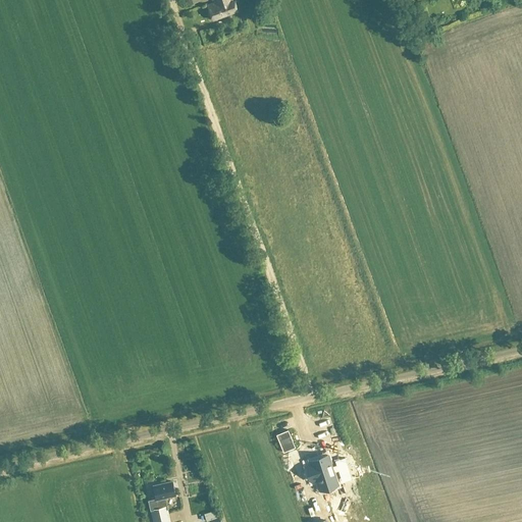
[(206,5),(211,19),(238,10),(232,0),(210,0),(212,3),(206,5)]
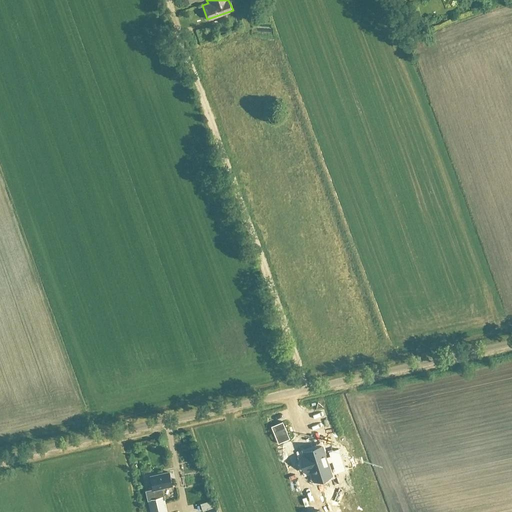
[(306,456),(300,458),(305,471),(310,470),(316,468),(319,479),(330,475),(334,487),(339,485),(333,466),(328,468),(326,463),(332,461),(333,464),(341,461),(338,450),(329,452),(330,457),(325,459),(321,447),(305,452),(306,456)]
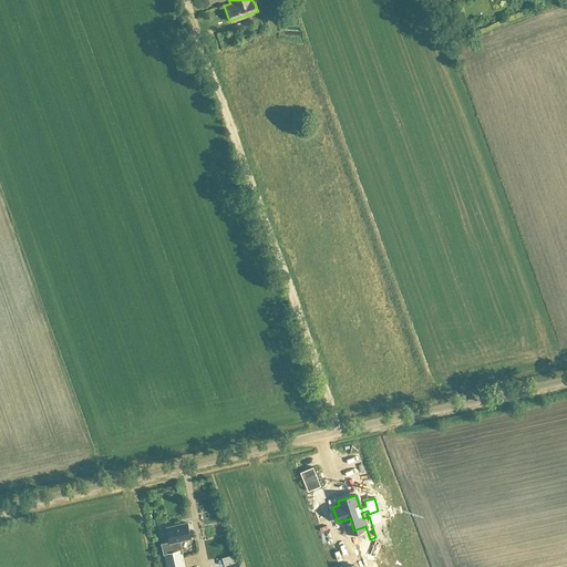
[(169,542),(161,544),(163,555),(164,555),(166,566),(184,566),(181,554),(182,554),(178,540),(189,538),(186,524),(166,528),(169,542)]
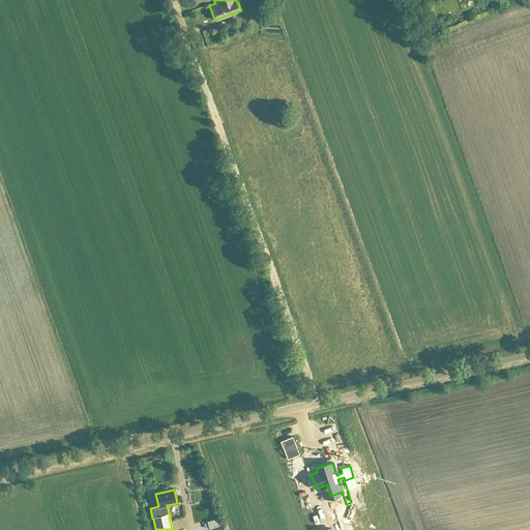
[(316,499),(319,510),(326,508),(332,529),(344,529),(335,502),(325,505),(323,497),(316,499)]
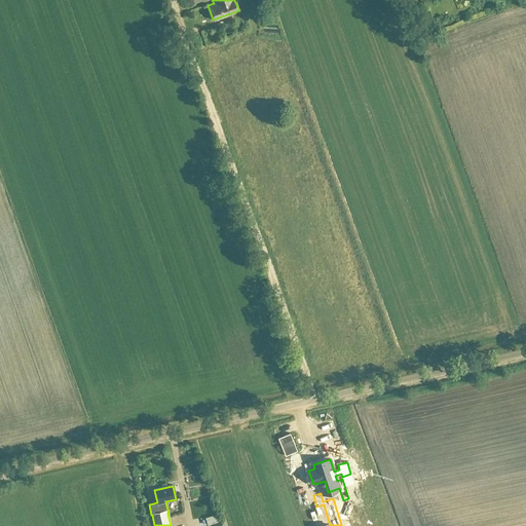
[(198,503),(210,503),(210,494),(197,494),(198,503)]
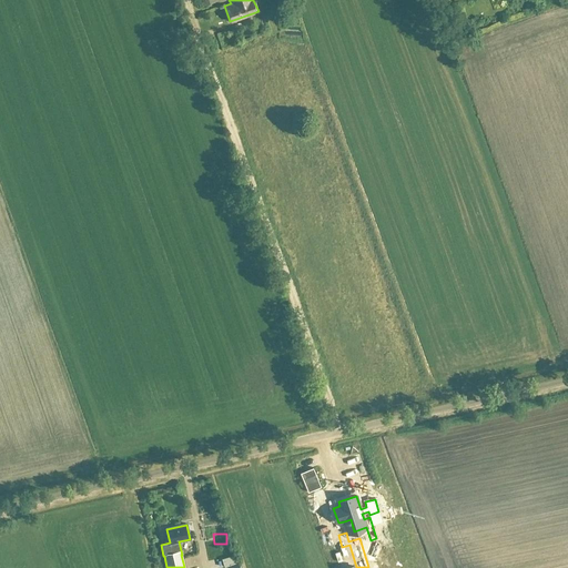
[(227,567),(241,564),(237,554),(224,557),(227,567)]
